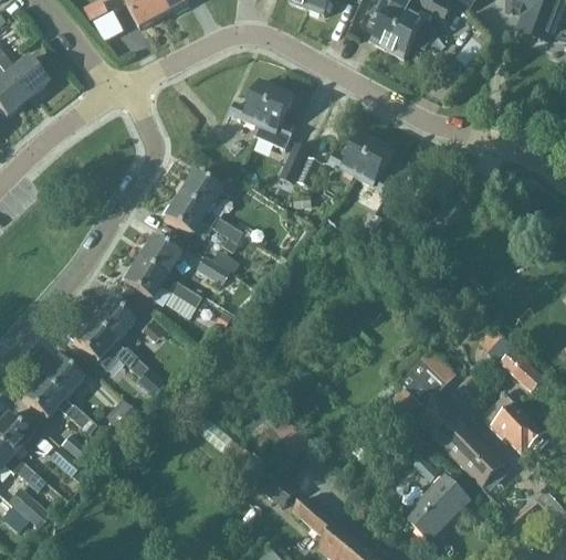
[(96,0),(83,7),(90,19),(106,10),(102,0),(96,0)]
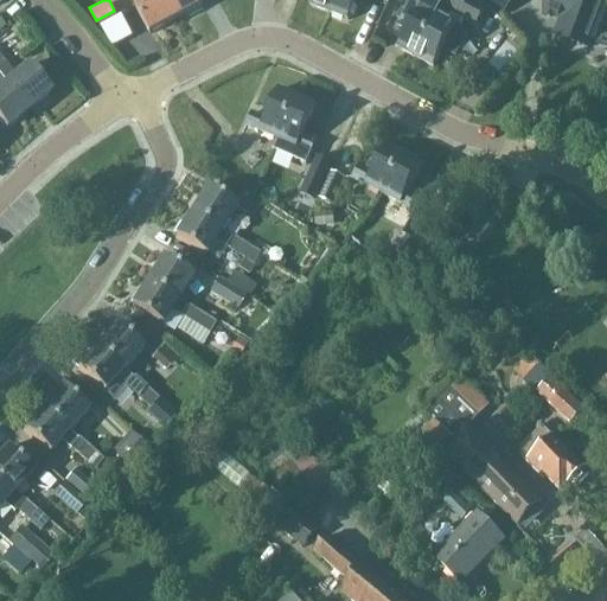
[(134,0),(135,1),(134,1),(149,29),(176,14),(167,0),(134,0)]
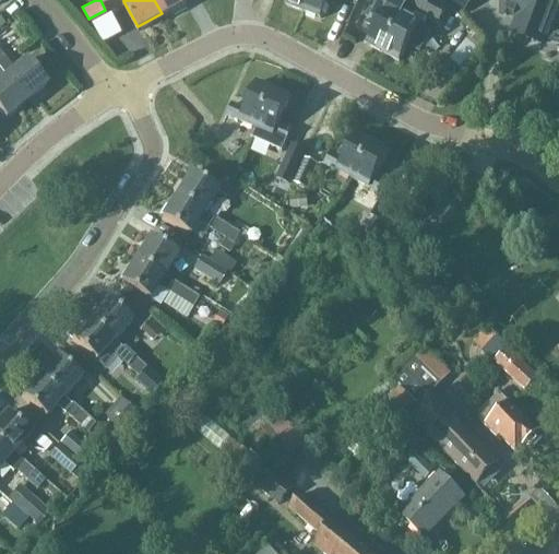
[(154,0),(162,13),(186,0),(154,0)]
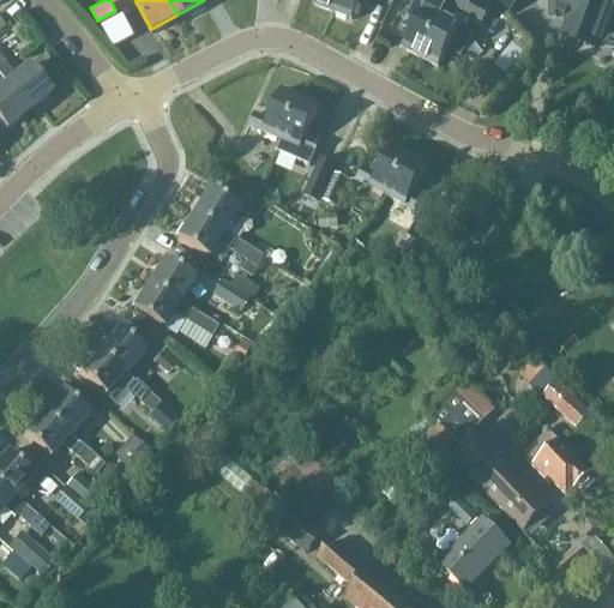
[(336,0),(332,8),(351,17),(357,0),(336,0)]
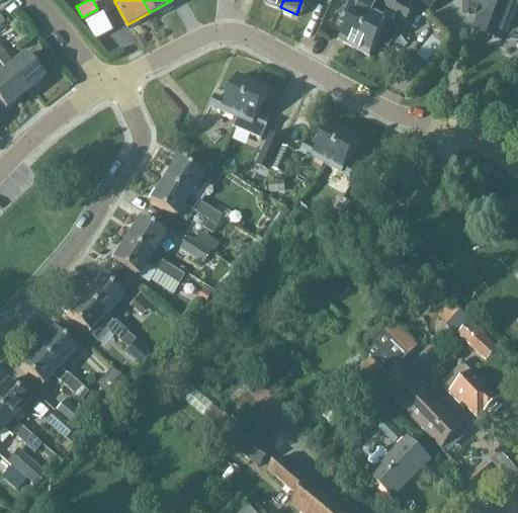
[(378,0),(348,0),(339,17),(347,21),(339,36),(354,45),(378,0)]
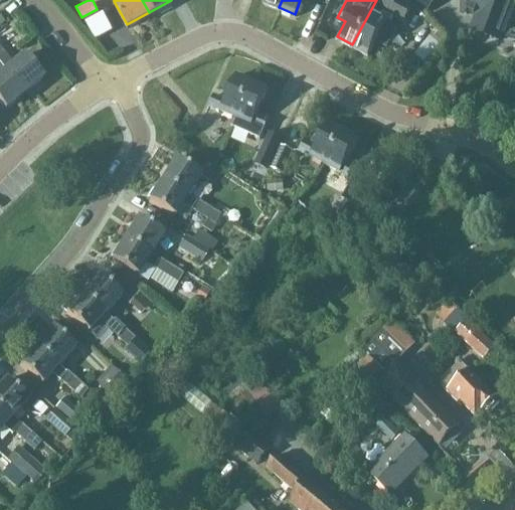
[(403,18),(410,3),(405,0),(375,0),(352,44),(367,52),(385,19),(379,16),(384,7),(403,18)]
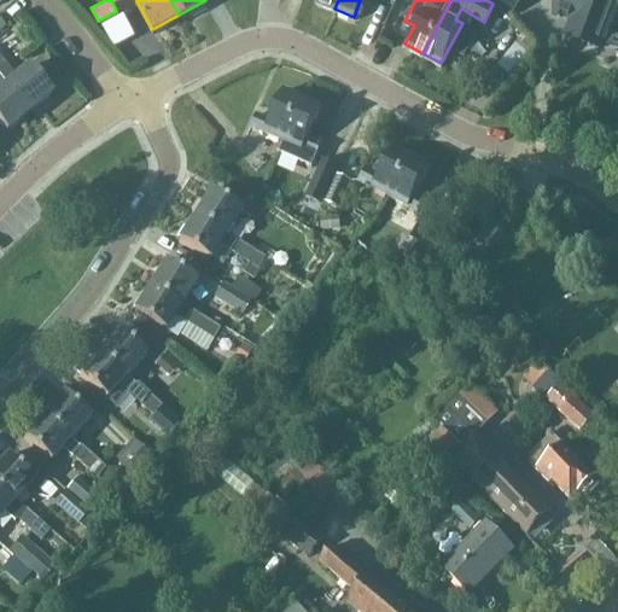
[(496,0),(509,12),(520,0),(496,0)]
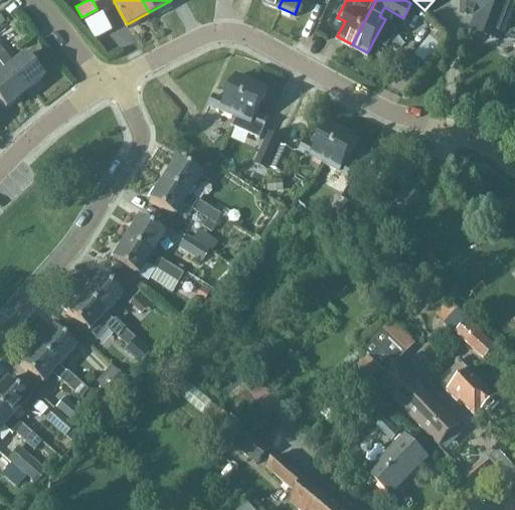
[(465,0),(463,7),(480,13),(474,27),(480,29),(480,30),(496,36),(498,36),(500,32),(505,34),(514,38),(514,0),(465,0)]
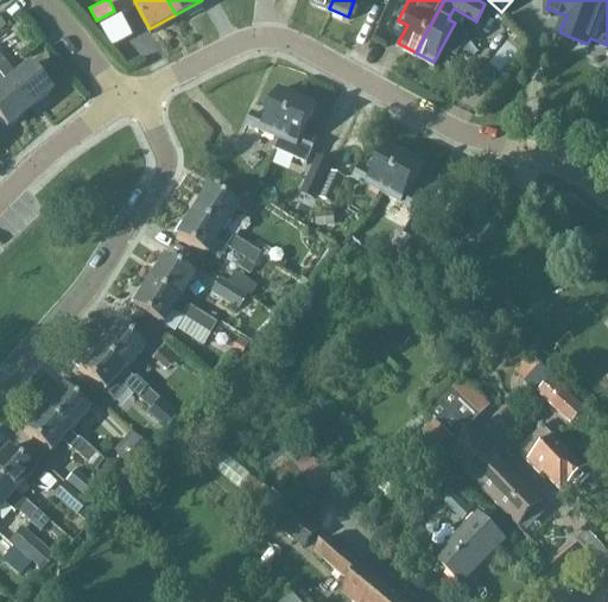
[(26,59),(13,70),(0,54),(0,73),(5,78),(27,106),(50,88),(26,59)]
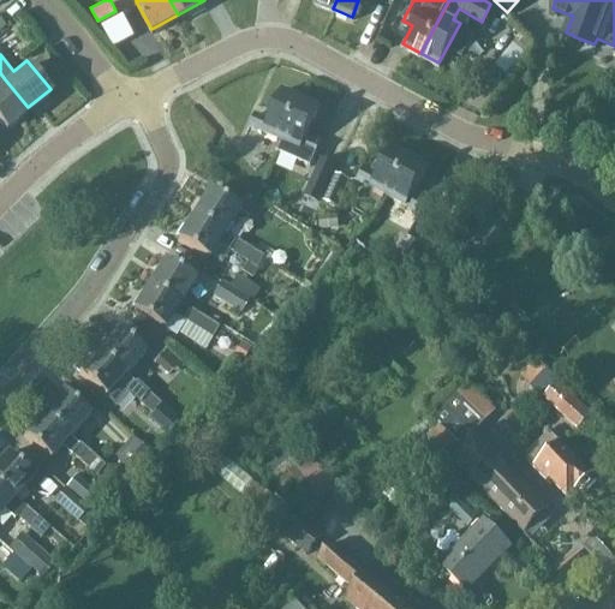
[(0,119),(6,126),(28,107),(5,79),(0,73),(0,119)]
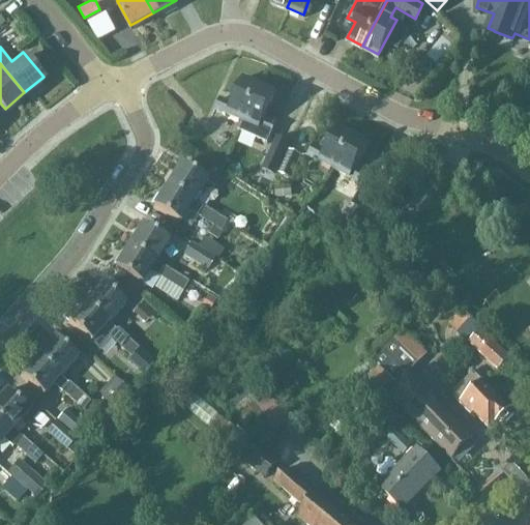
[(242,118),(258,82),(241,75),(231,99),(218,94),(214,106),(242,118)]
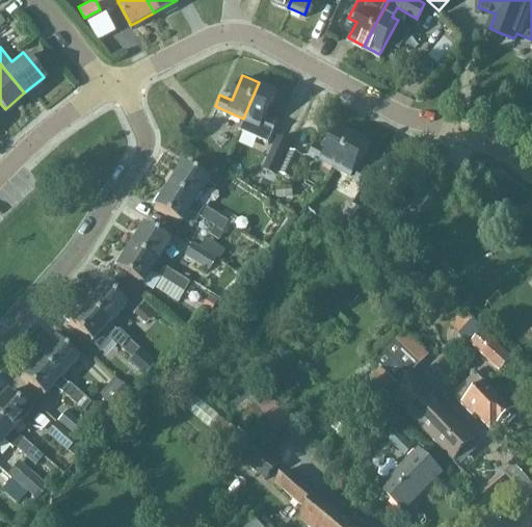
[(259,82),(243,119),(238,129),(267,141),(276,120),(264,114),(275,88),(259,82)]
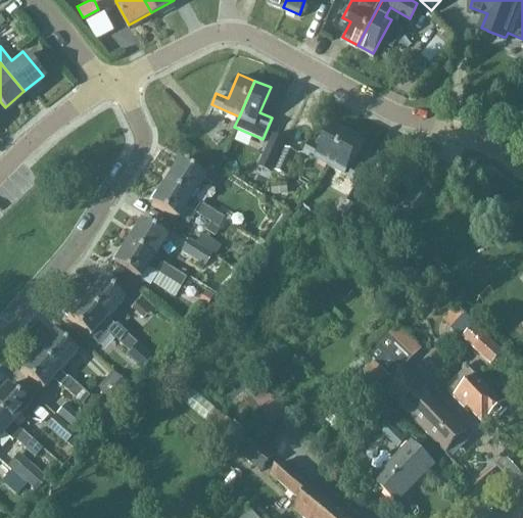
[(329,163),(348,130),(333,121),(319,145),(308,139),(302,148),(329,163)]
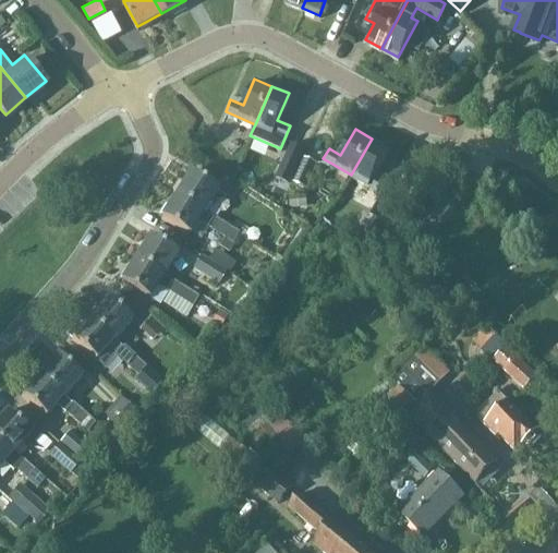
[(290,139),(278,166),(292,172),(304,145),(290,139)]
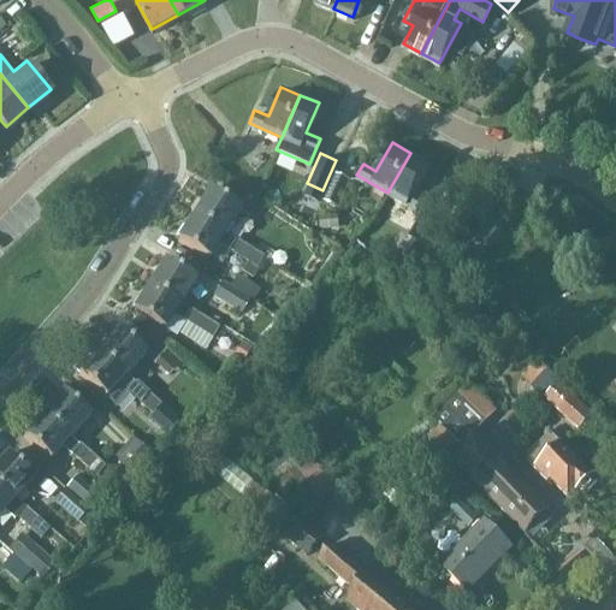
[(419,211),(426,199),(413,191),(428,163),(410,153),(388,193),(419,211)]
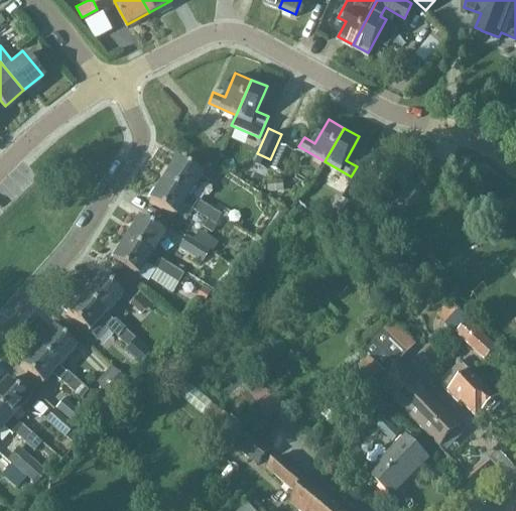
[(282,168),(291,146),(281,141),(271,164),(282,168)]
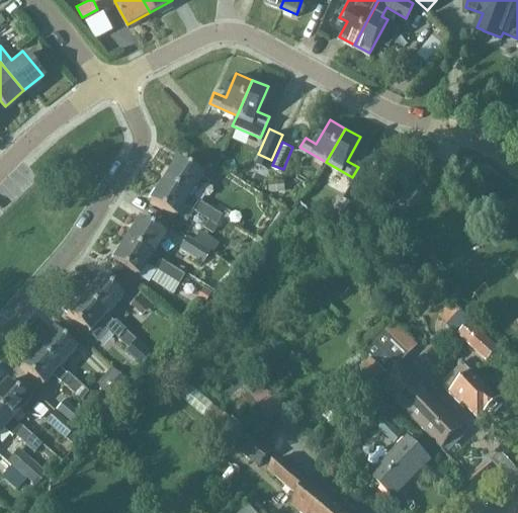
[(187,193),(200,173),(175,157),(162,177),(187,193)]
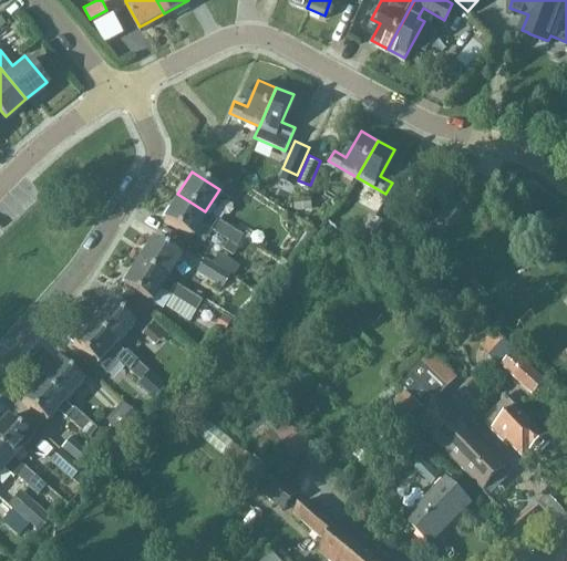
[(215,217),(205,211),(177,194),(163,217),(191,235),(191,234),(198,238),(207,225),(223,235),(229,224),(216,215),(215,217)]
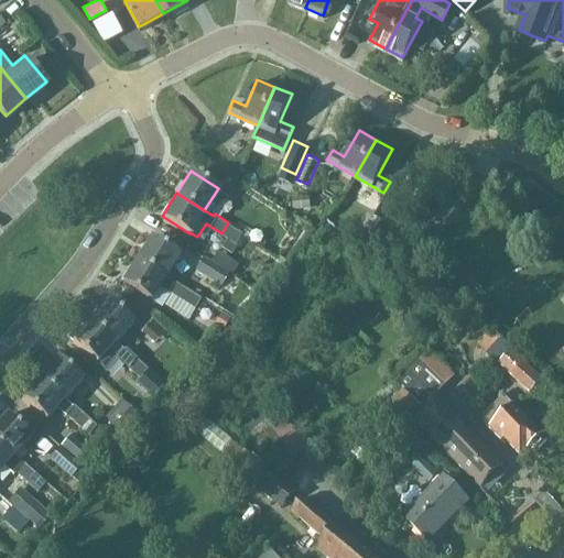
[(308,193),(291,194),(291,207),(310,206),(308,193)]
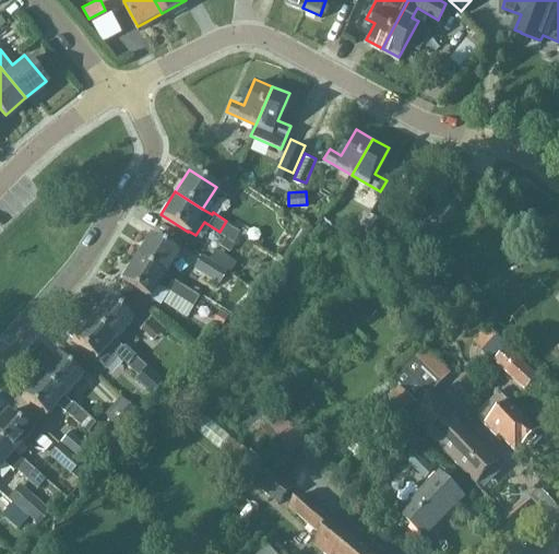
[(346,225),(343,230),(363,246),(366,242),(366,240),(367,240),(383,220),(371,211),(370,209),(365,216),(358,211),(346,225)]
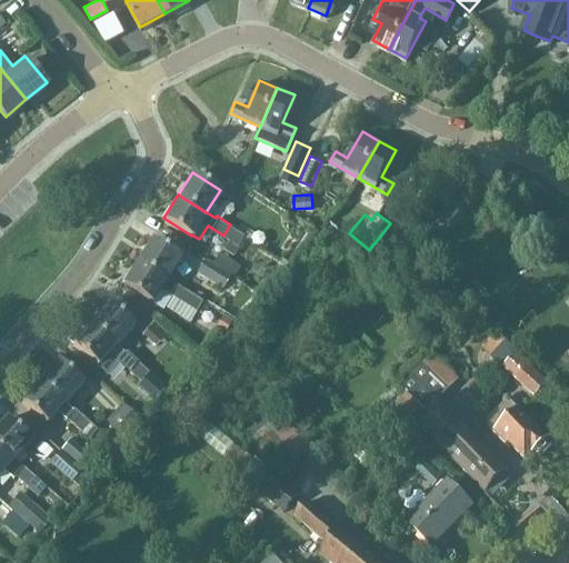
[(237,242),(241,235),(243,232),(230,224),(223,235),(227,238),(238,244),(238,243),(237,242)]
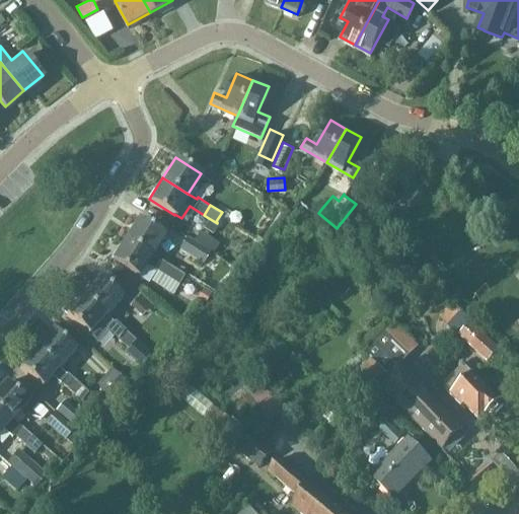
[(150,253),(163,232),(138,216),(125,237),(150,253)]
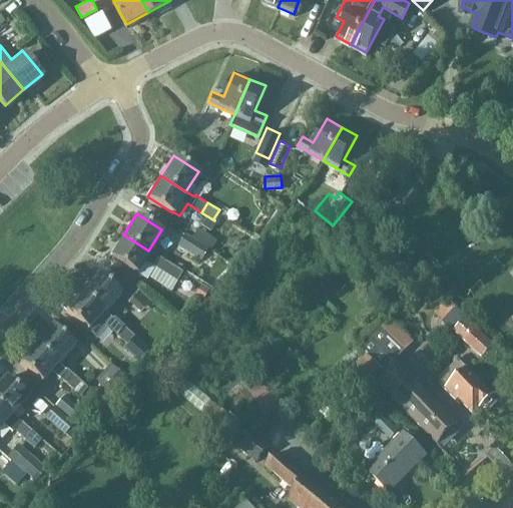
[(209,227),(214,220),(204,214),(199,222),(209,227)]
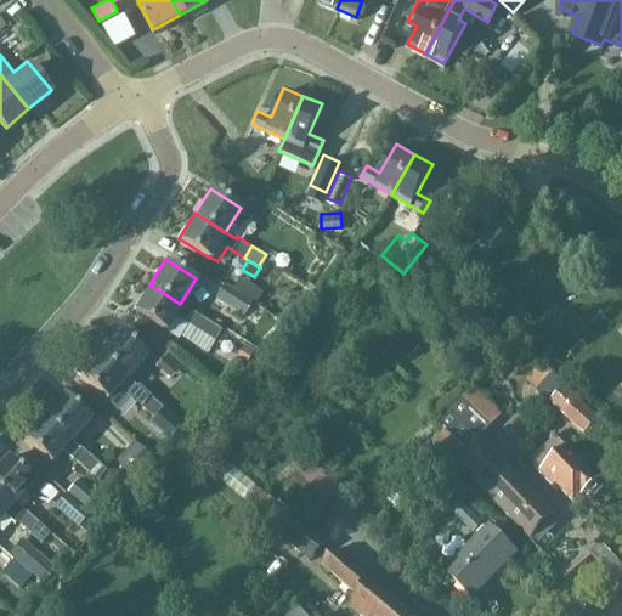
[(252,297),(232,283),(225,280),(215,294),(243,312),(252,297)]
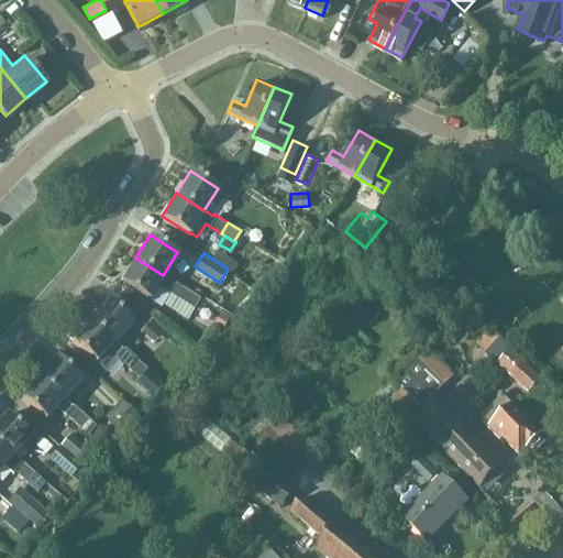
[(135,258),(120,280),(148,298),(156,285),(168,293),(170,290),(180,296),(187,286),(174,277),(172,281),(163,275),(135,258)]
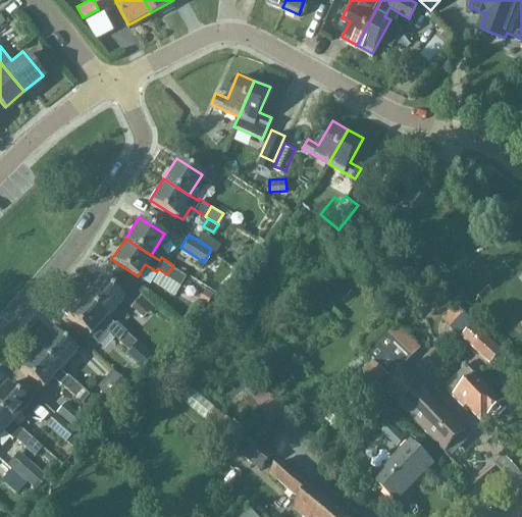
[(179,282),(184,275),(186,272),(173,265),(167,274),(179,282)]
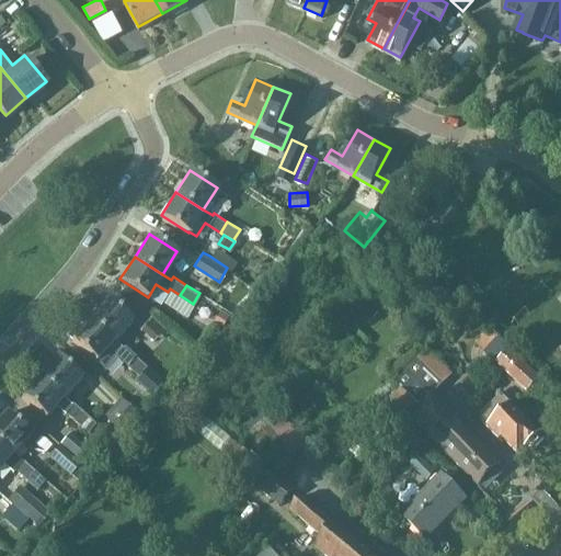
[(106,296),(89,316),(114,338),(115,337),(130,319),(132,318),(117,305),(106,296)]
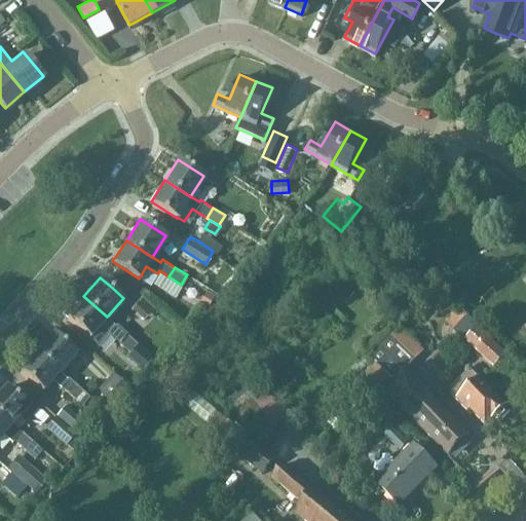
[(205,290),(198,300),(208,306),(214,296),(205,290)]
